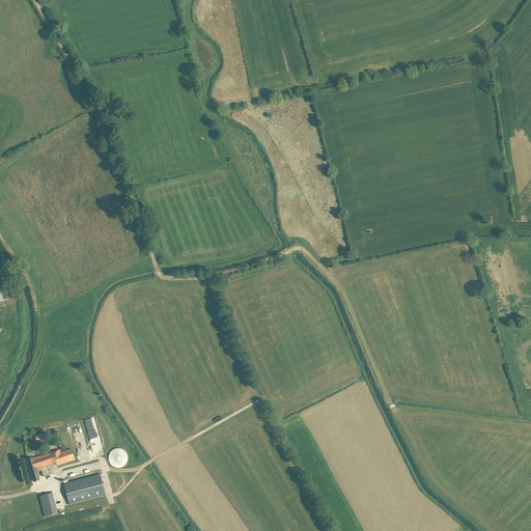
[(0,303),(9,300),(0,273),(0,303)]
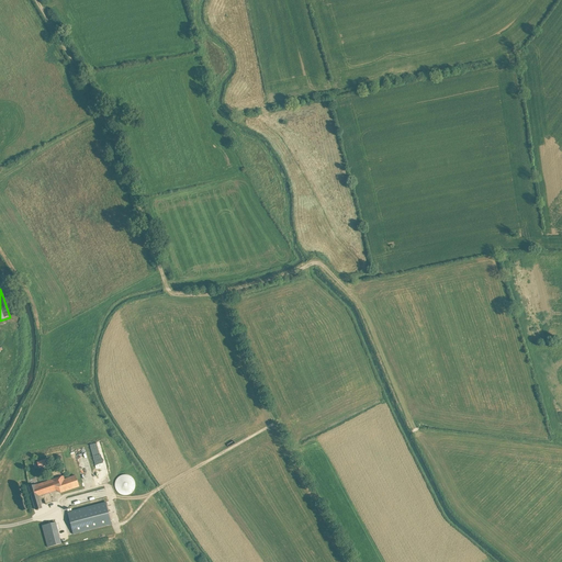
[(45,459),(36,461),(37,468),(47,465),(45,459)]
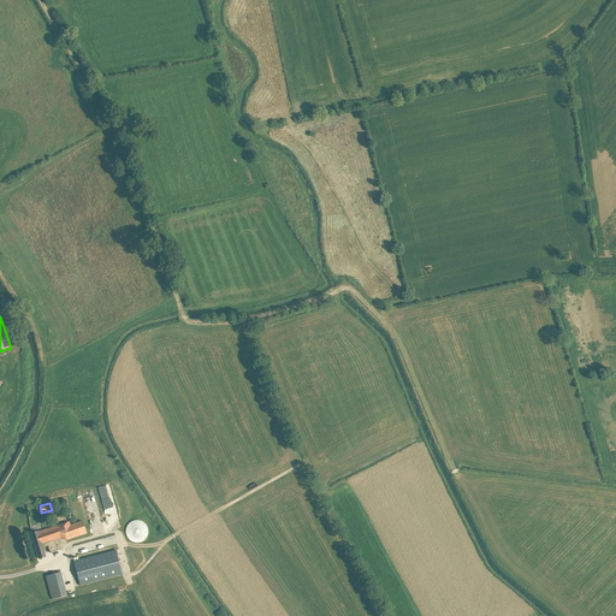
[(129,525),(128,526),(126,529),(126,532),(126,534),(128,538),(129,540),(132,542),(134,543),(137,543),(140,543),(142,542),(144,540),(146,538),(147,535),(148,533),(148,531),(148,528),(147,526),(146,525),(143,522),(141,521),(138,520),(136,521),(132,521),(130,522),(129,525)]
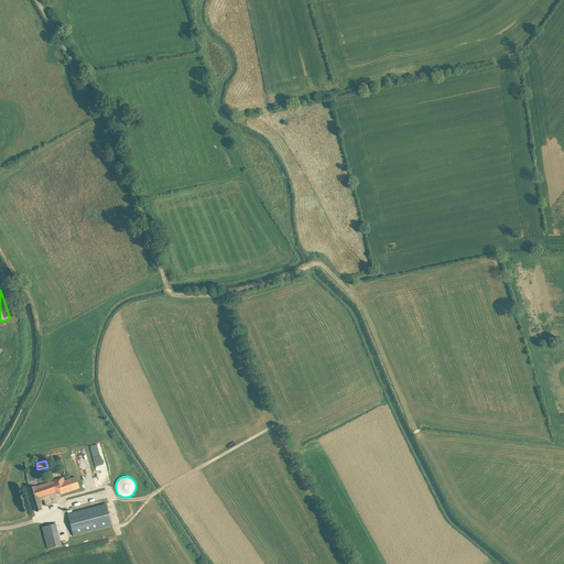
[(61,495),(79,488),(76,477),(64,481),(63,478),(38,486),(35,487),(29,488),(36,512),(42,510),(40,502),(44,500),(46,506),(53,503),(50,495),(56,491),(60,490),(61,495)]
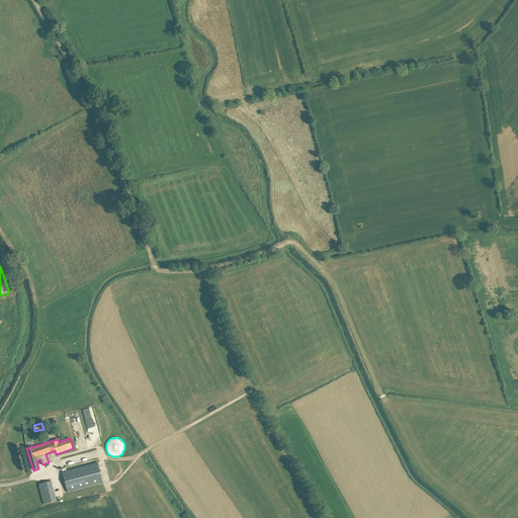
[(62,471),(68,493),(103,484),(97,462),(62,471)]
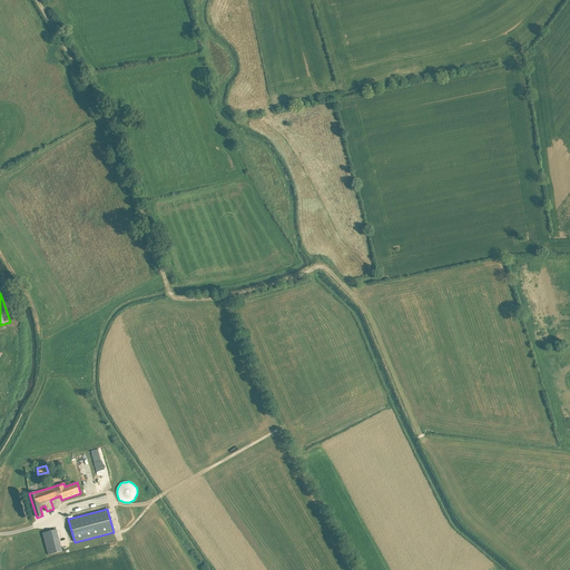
[(42,533),(49,556),(62,551),(57,530),(42,533)]
